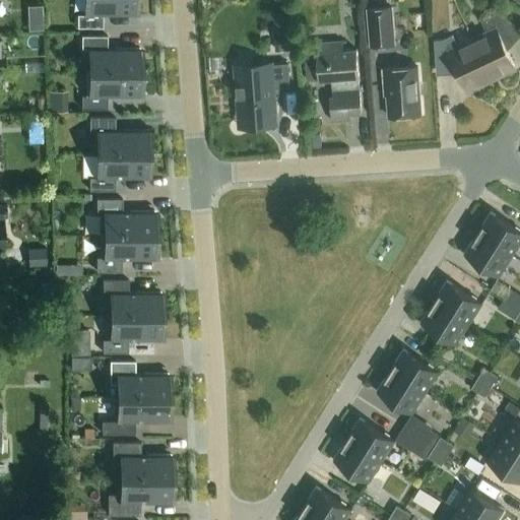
[(77,14),(77,27),(102,27),(103,15),(135,15),(134,0),(84,0),(85,14),(77,14)]
